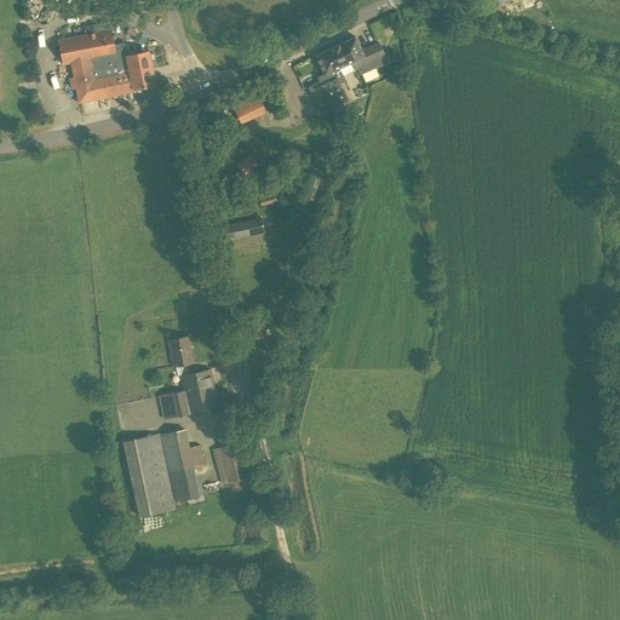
[(65,0),(64,9),(70,11),(74,0),(73,0),(65,0)]
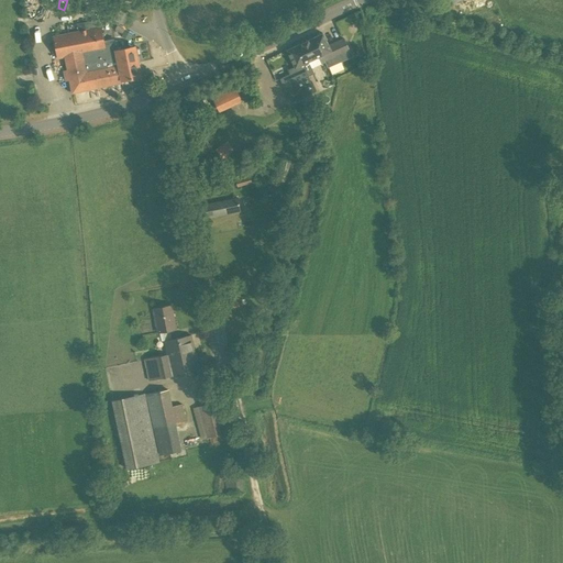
[(105,41),(101,26),(53,35),(55,44),(53,44),(52,45),(52,46),(52,47),(52,48),(52,50),(53,51),(54,52),(55,52),(56,52),(57,59),(64,58),(66,69),(63,70),(65,81),(69,80),(72,94),(122,84),(121,80),(142,76),(138,56),(141,56),(140,47),(135,48),(135,46),(117,50),(114,39),(105,41)]
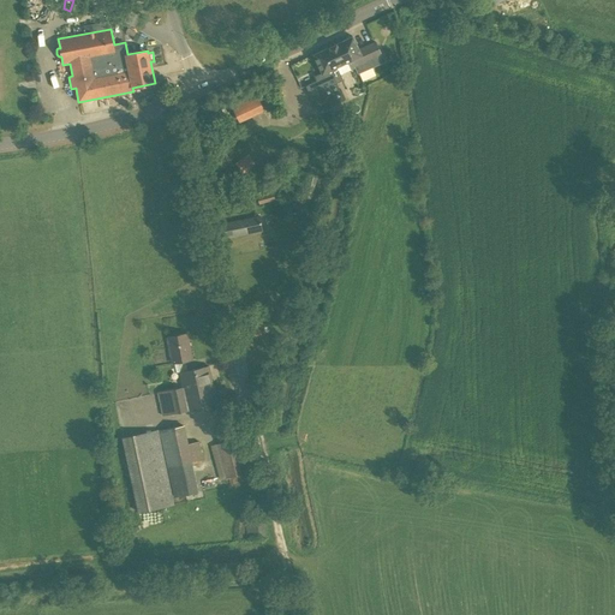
[(141,43),(144,39),(136,34),(132,40),(141,43)]
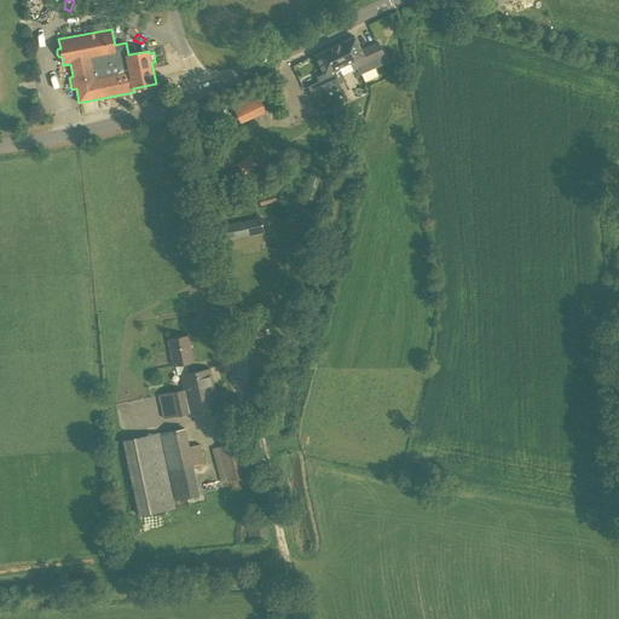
[(379,41),(371,45),(360,50),(356,36),(346,41),(360,68),(358,69),(360,75),(387,63),(379,41)]
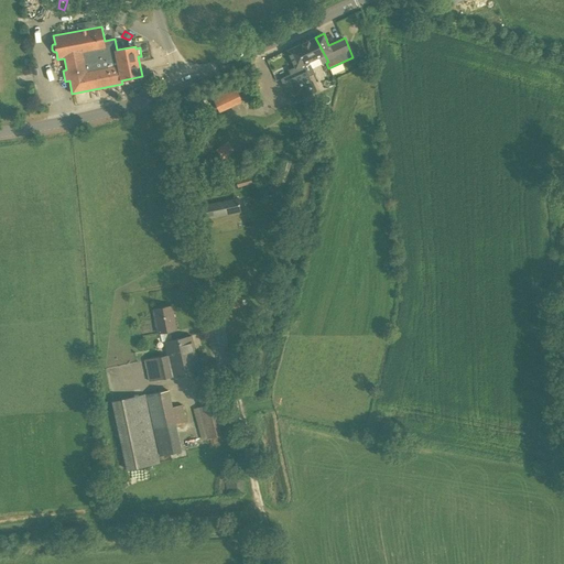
[(322,65),(328,62),(315,38),(295,46),(307,69),(305,71),(308,77),(315,74),(313,68),(321,64),(322,65)]
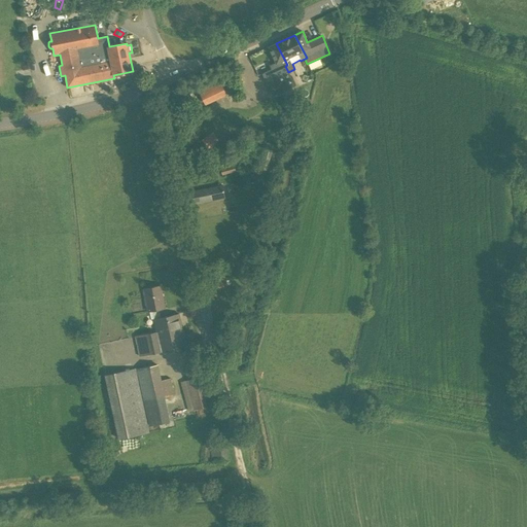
[(266,82),(267,82),(288,72),(285,66),(287,65),(276,43),(269,46),(276,64),(275,65),(274,65),(274,66),(274,67),(274,68),(261,73),(266,82)]
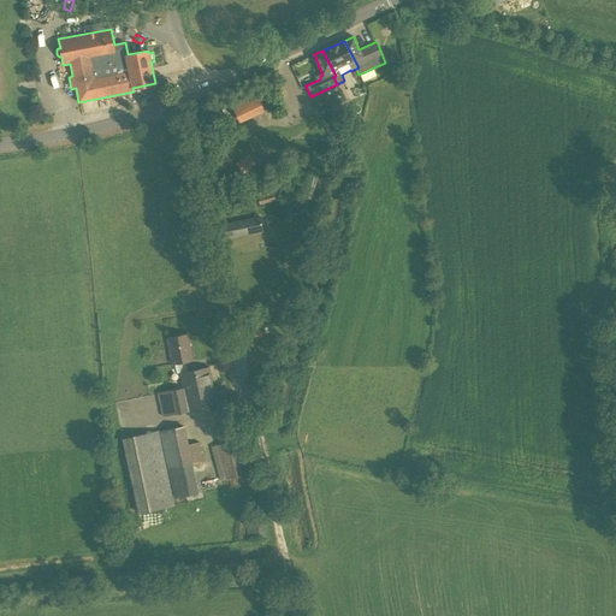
[(344,100),(337,84),(312,96),(319,112),(344,100)]
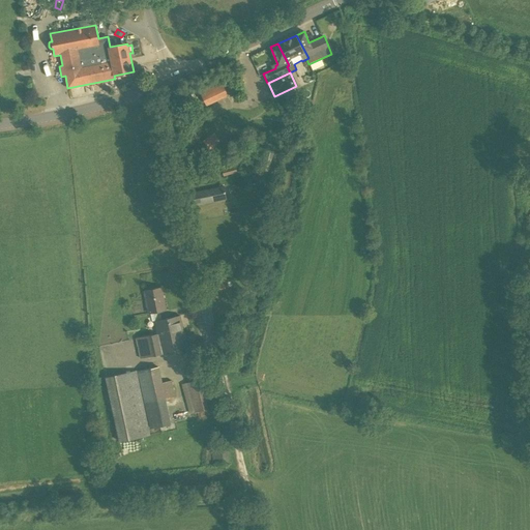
[(272,153),(266,152),(261,170),(268,172),(272,153)]
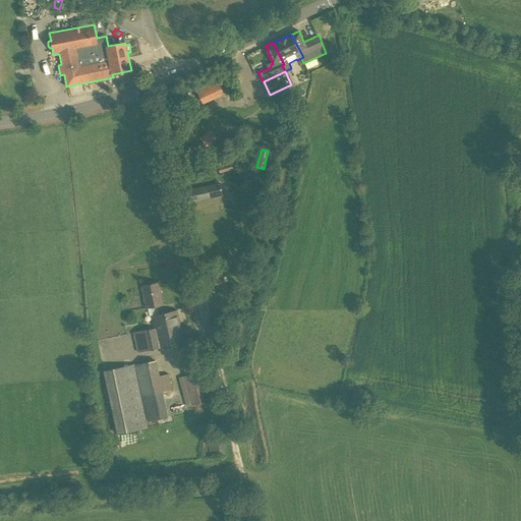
[(230,164),(218,167),(219,173),(232,169),(230,164)]
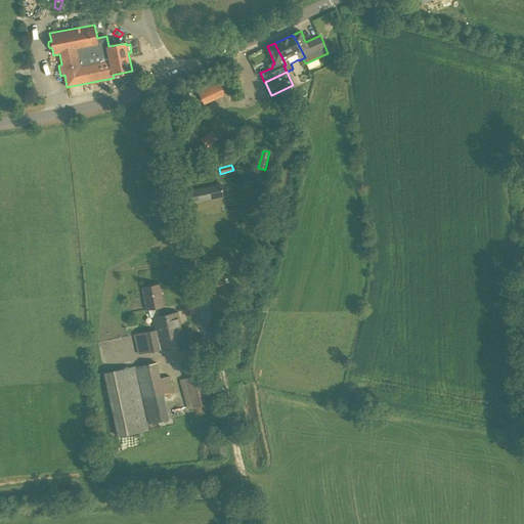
[(190,204),(222,198),(220,185),(187,192),(190,204)]
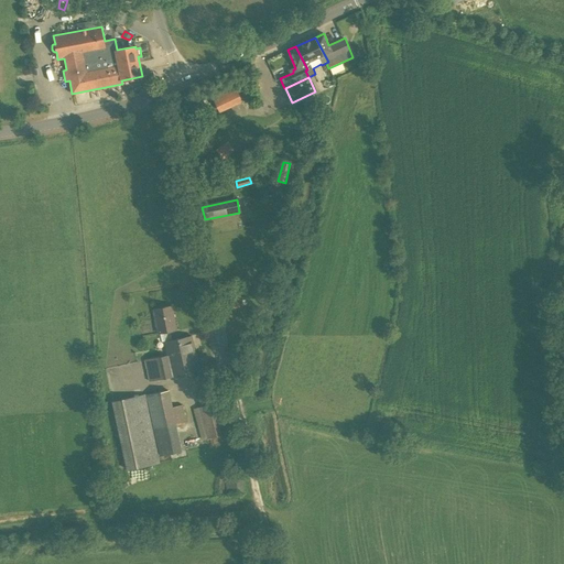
[(229,310),(243,307),(242,299),(227,302),(229,310)]
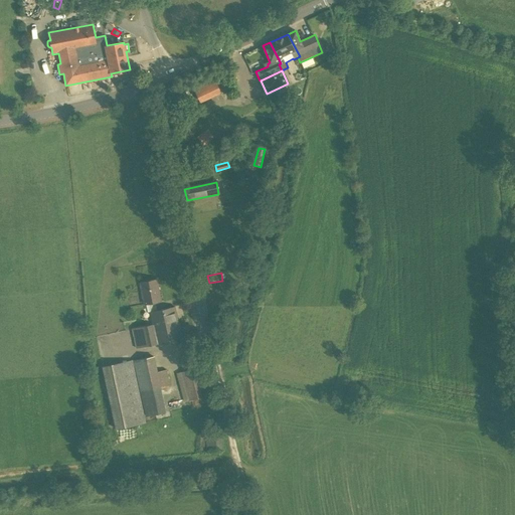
[(157,310),(156,302),(161,301),(157,280),(141,283),(145,304),(149,304),(151,312),(150,312),(152,325),(132,329),(136,348),(183,339),(175,307),(157,310)]
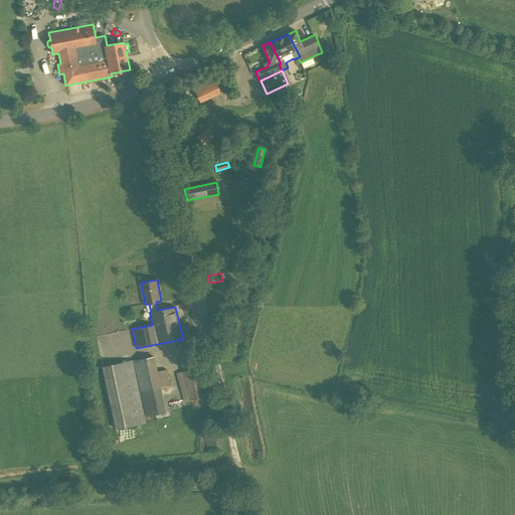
[(158,372),(155,356),(134,360),(146,416),(166,412),(161,387),(170,385),(167,369),(158,372)]
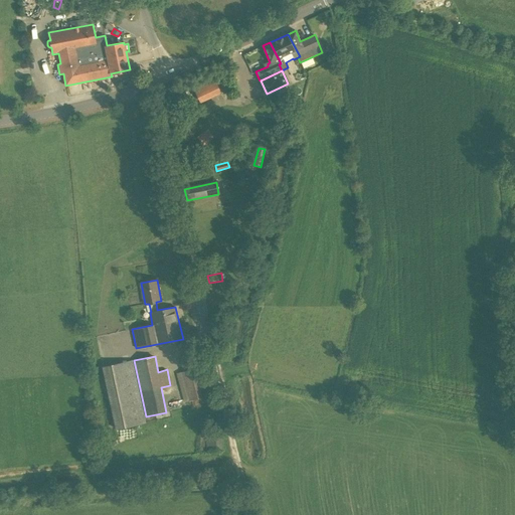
[(116,430),(146,423),(133,360),(102,366),(116,430)]
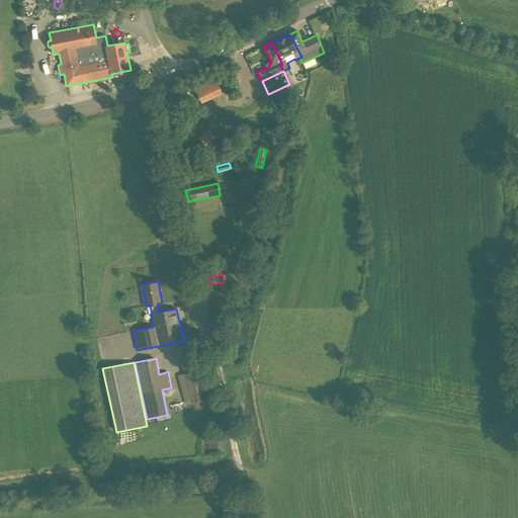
[(189,404),(209,398),(201,368),(182,374),(189,404)]
